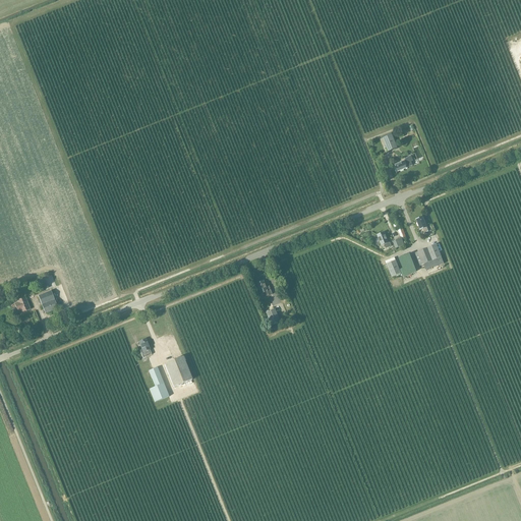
[(392,135),(383,138),(388,152),(397,148),(392,135)]
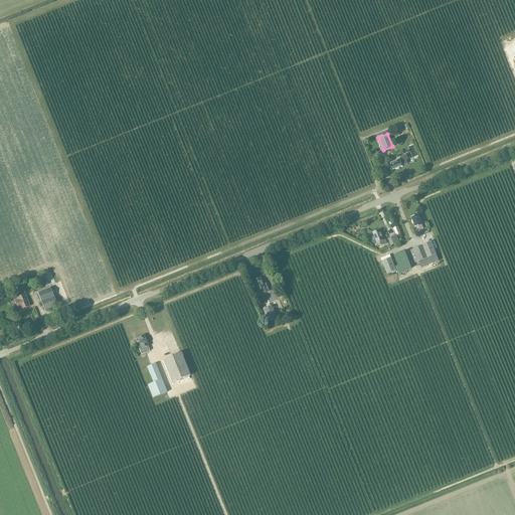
[(402,166),(407,164),(406,160),(408,159),(406,154),(400,156),(399,160),(389,164),(391,170),(402,166)]
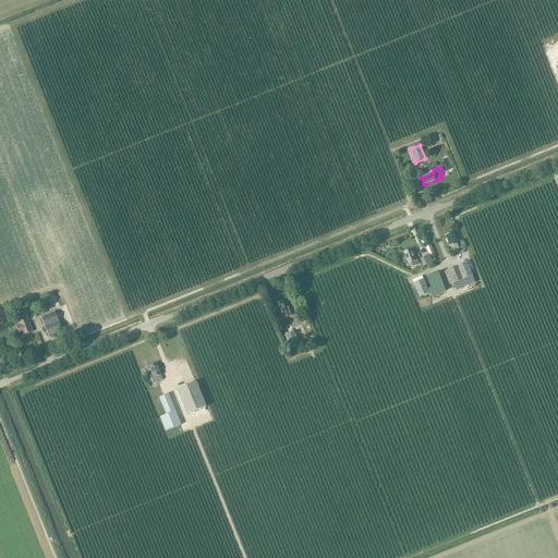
[(453,250),(458,249),(457,244),(452,232),(445,235),(449,246),(452,245),(453,250)]
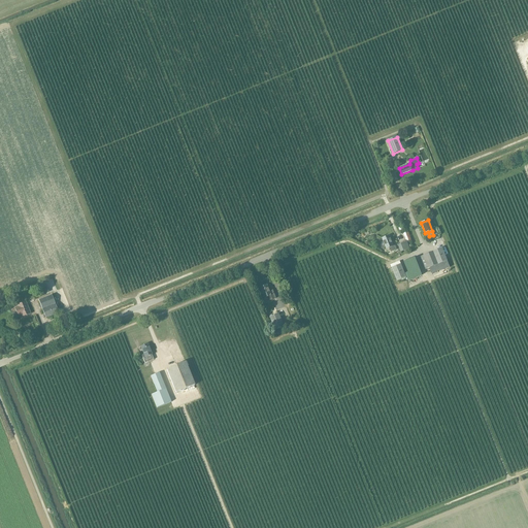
[(390,252),(394,251),(393,246),(389,235),(382,238),(386,249),(389,248),(390,252)]
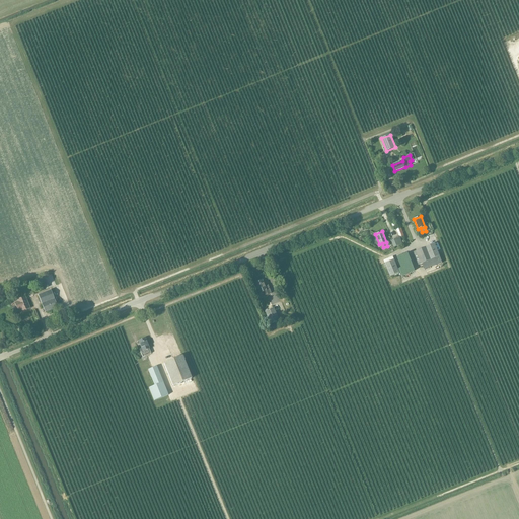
[(390,241),(393,247),(401,244),(399,237),(390,241)]
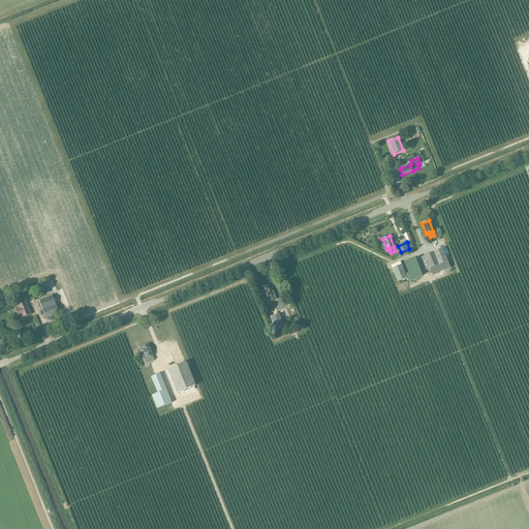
[(442,248),(421,257),(426,271),(430,269),(433,275),(450,268),(447,261),(442,248)]
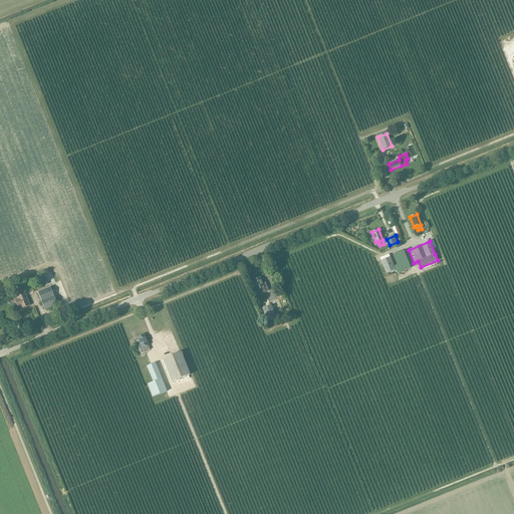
[(386,274),(395,270),(390,258),(381,261),(386,274)]
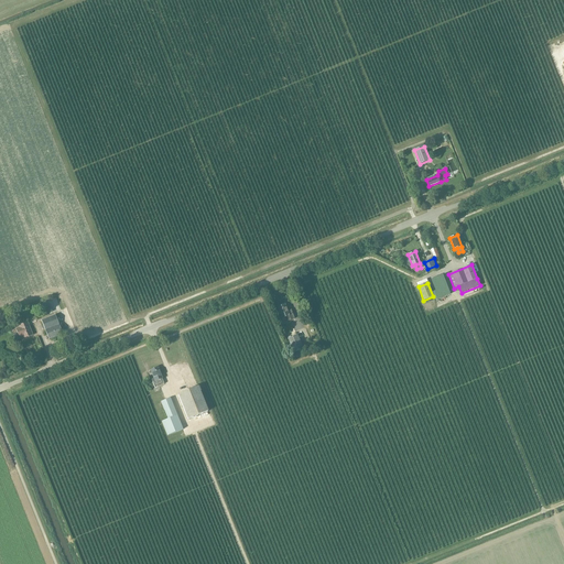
[(40,315),(40,317),(54,313),(51,304),(47,305),(46,301),(41,303),(44,314),(40,315)]
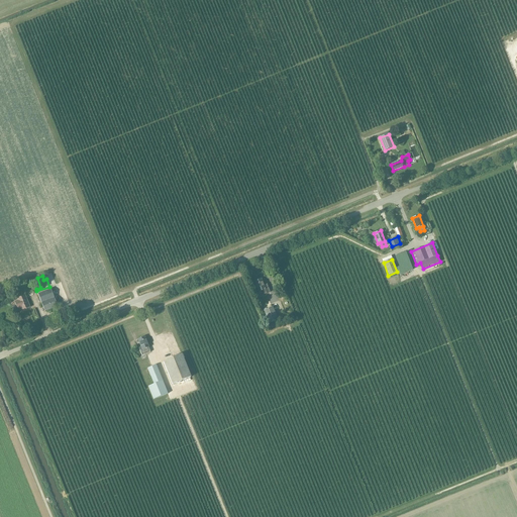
[(262,295),(266,293),(265,290),(261,279),(253,282),(257,292),(261,291),(262,295)]
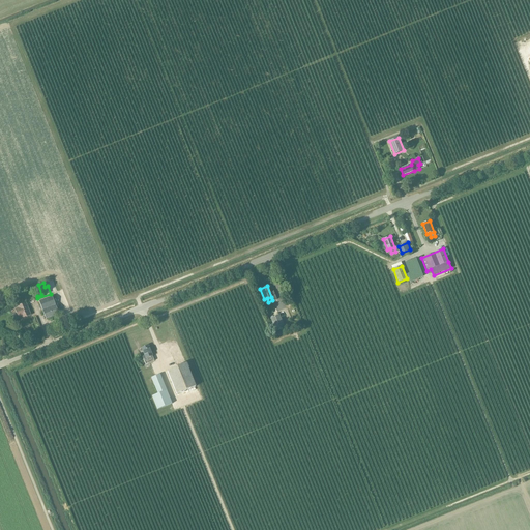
[(52,296),(38,301),(46,320),(59,315),(52,296)]
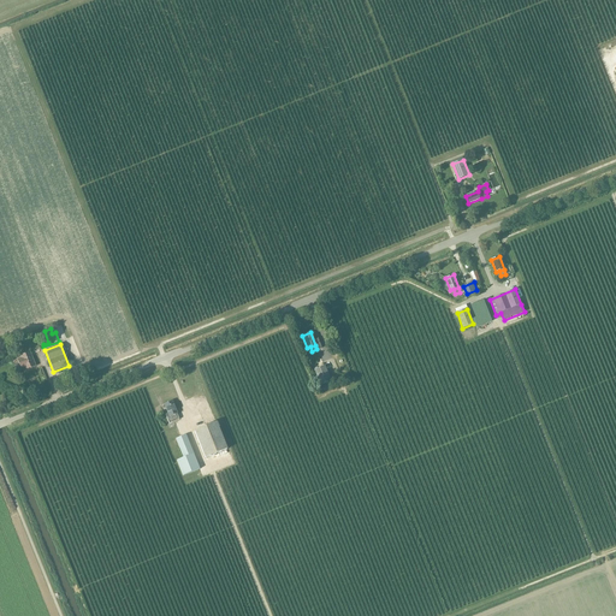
[(21,357),(17,359),(21,369),(24,368),(25,369),(35,366),(30,353),(19,356),(21,357)]
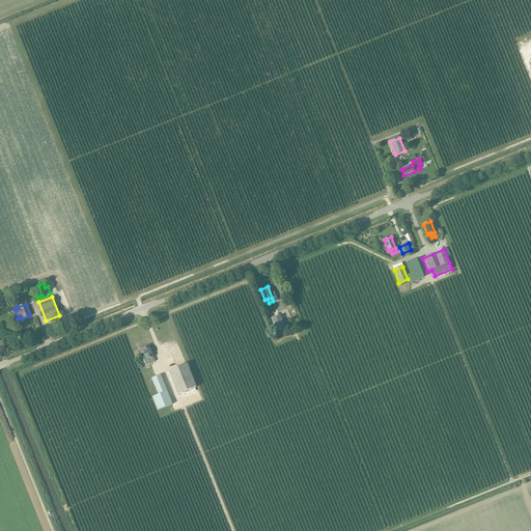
[(271,319),(276,332),(284,329),(279,315),(271,319)]
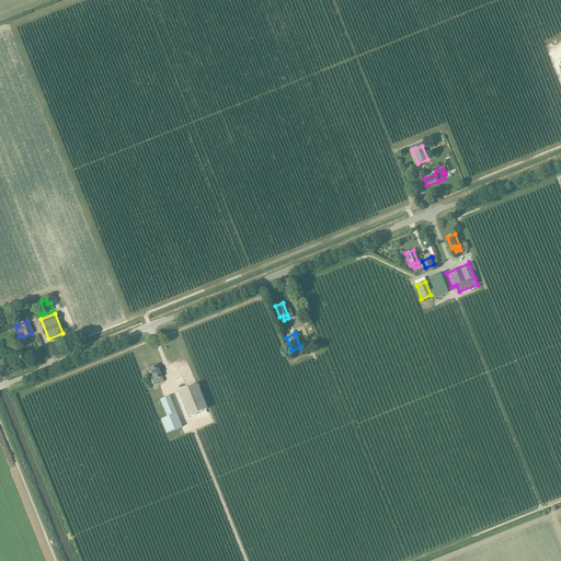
[(180,375),(190,370),(184,357),(175,362),(176,364),(170,366),(174,378),(181,376),(180,375)]
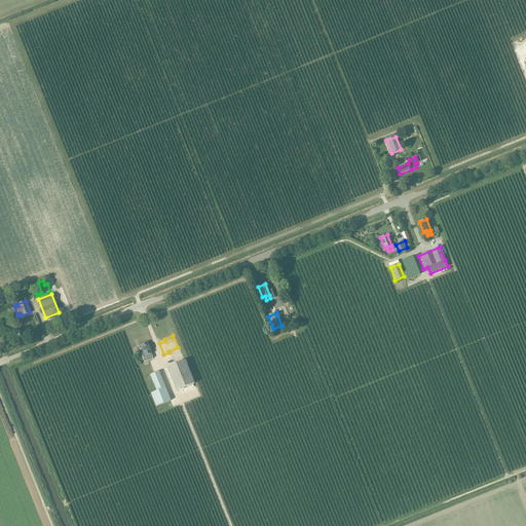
[(147,342),(140,345),(143,352),(141,353),(144,362),(153,359),(147,342)]
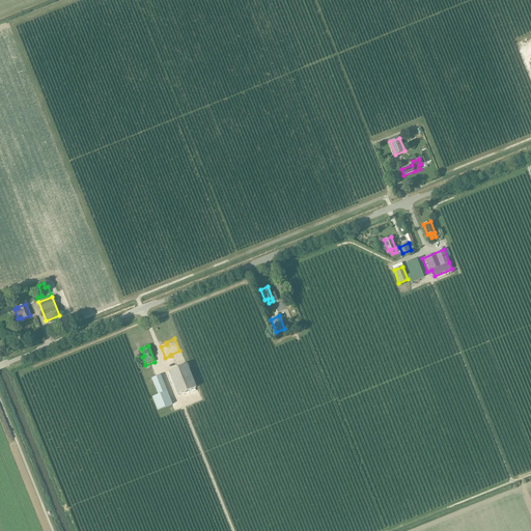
[(167,372),(176,395),(182,393),(195,388),(186,365),(172,370),(167,372)]
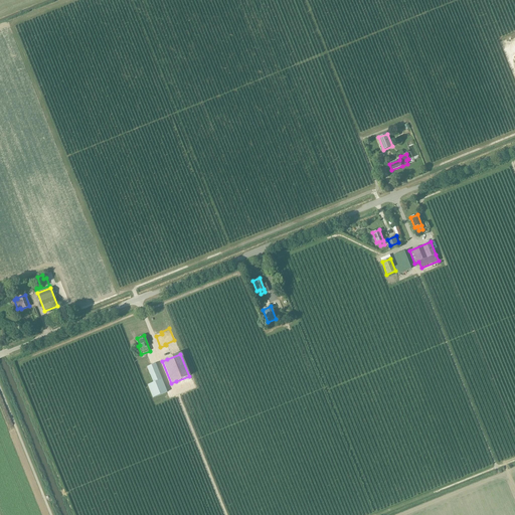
[(153,383),(162,379),(155,364),(146,367),(153,383)]
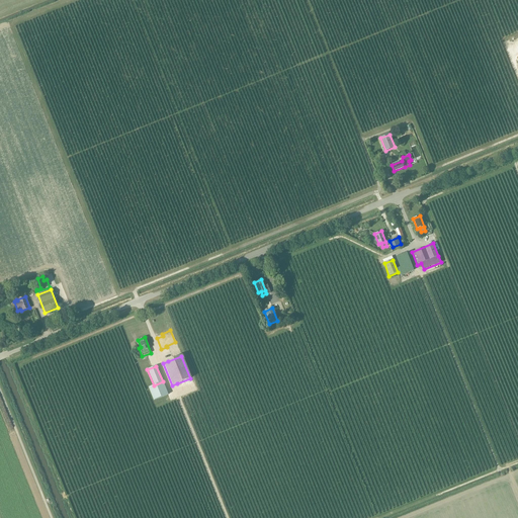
[(154,385),(149,387),(154,401),(168,395),(163,381),(154,385)]
